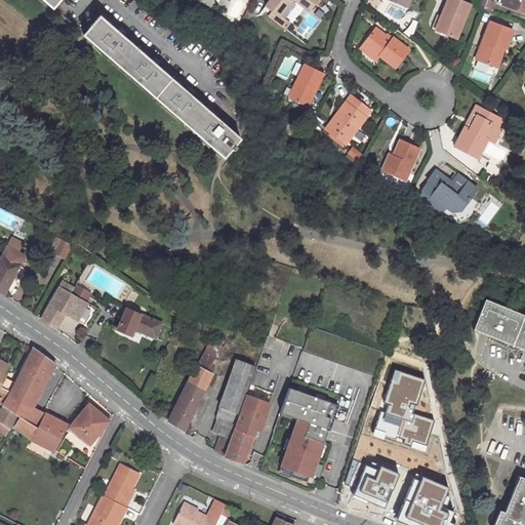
[(270,0),(266,6),(272,11),(279,16),(281,14),(291,0),(294,0),(304,7),(306,5),(311,9),(317,0),(270,0)]
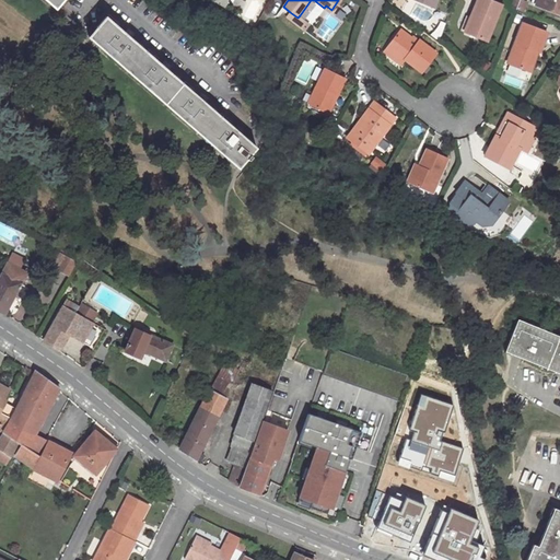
[(486,41),(501,3),(491,0),(476,0),(469,16),(473,19),(467,33),(486,41)]
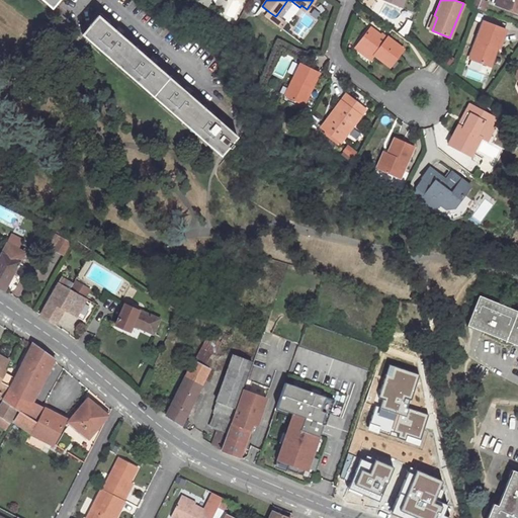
[(517,13),(517,0),(491,0),(491,3),(517,13)]
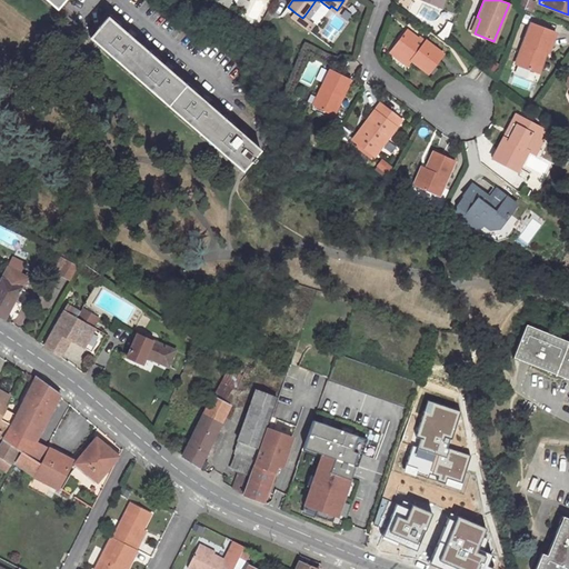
[(291,17),(309,31),(313,25),(305,16),(302,18),(295,12),(291,17)]
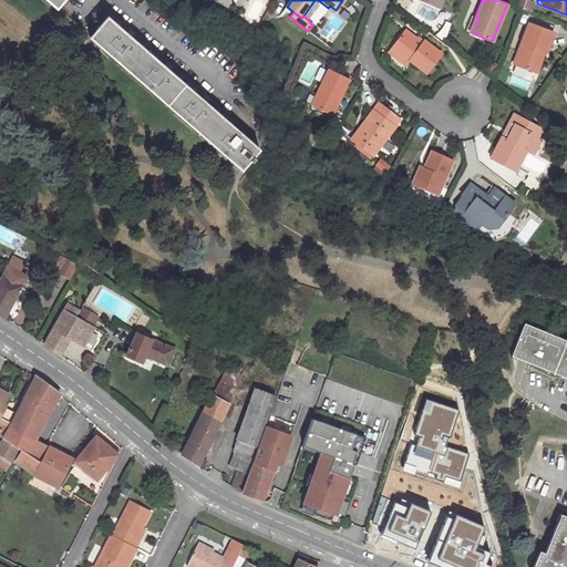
[(471,16),(465,29),(473,33),(478,19),(475,17),(471,16)]
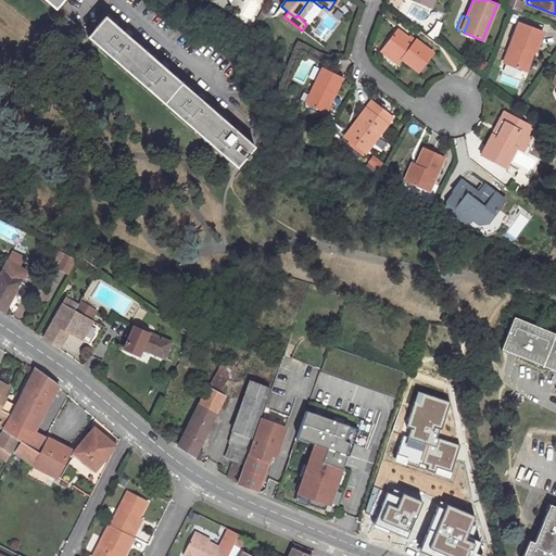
[(198,98),(167,72),(161,66),(130,39),(124,34),(105,17),(88,37),(237,167),(254,148),(240,136),(234,129),(203,103),(198,98)]
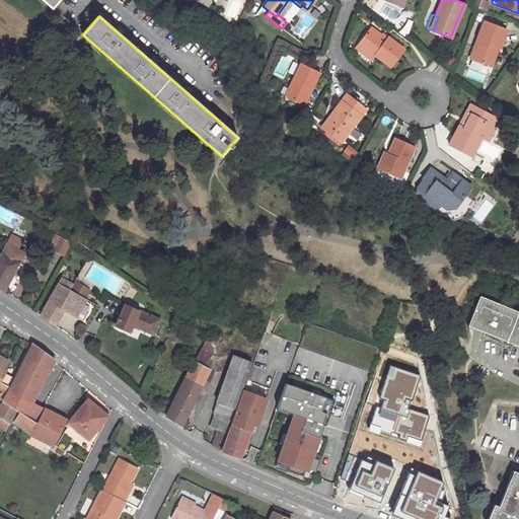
[(506,30),(484,21),(470,58),(488,65),(495,46),(499,47),(500,48),(506,30)]
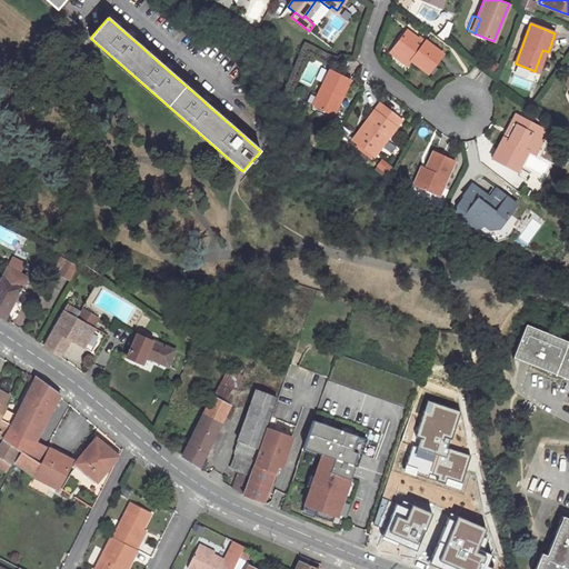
[(138,37),(131,30),(127,35),(133,40),(138,37)]
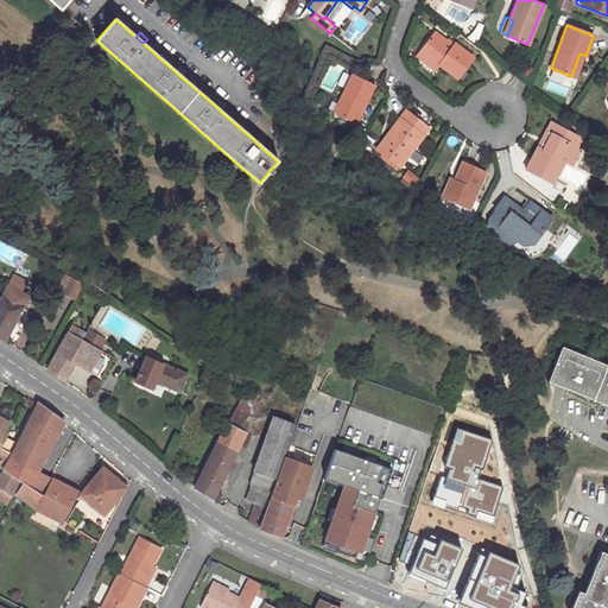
[(473,57),(455,43),(453,46),(434,32),(418,52),(437,67),(438,64),(457,78),(473,57)]
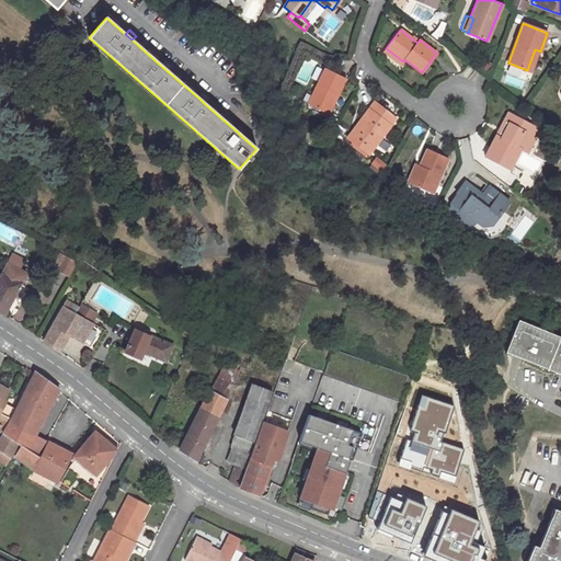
[(384,52),(401,64),(403,61),(386,48),(384,52)]
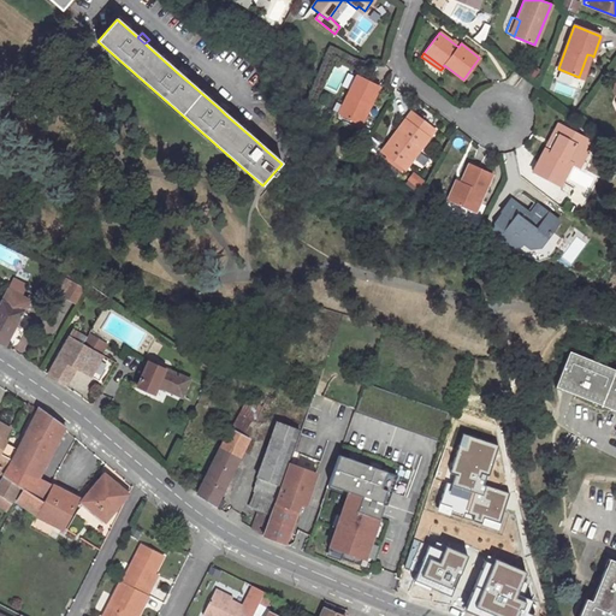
[(587,54),(579,77),(584,80),(592,55),(587,54)]
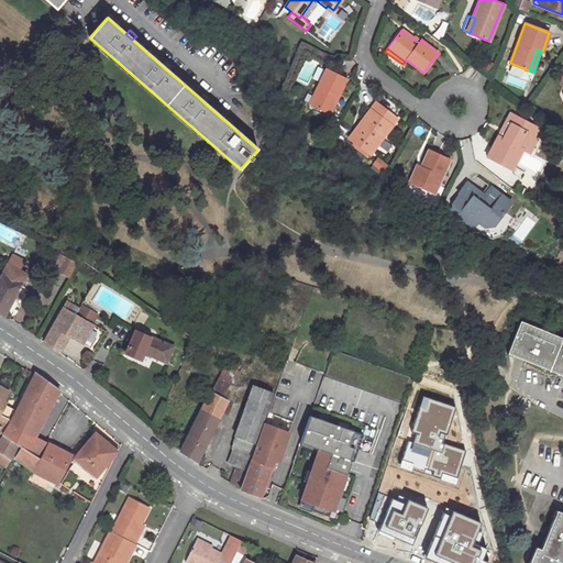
[(486,59),(481,68),(488,73),(494,64),(486,59)]
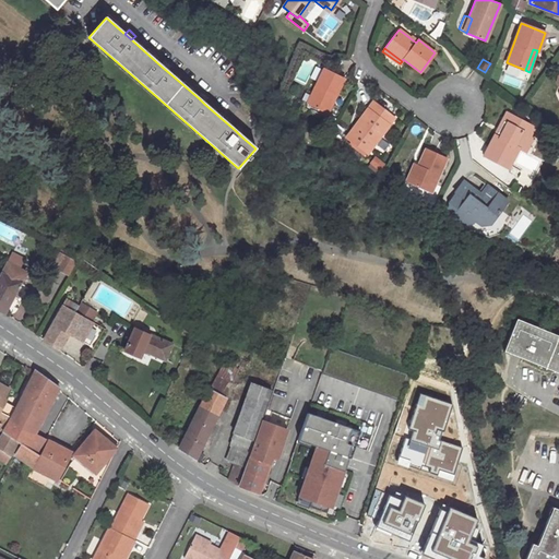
[(171,68),(165,62),(162,67),(168,72),(171,68)]
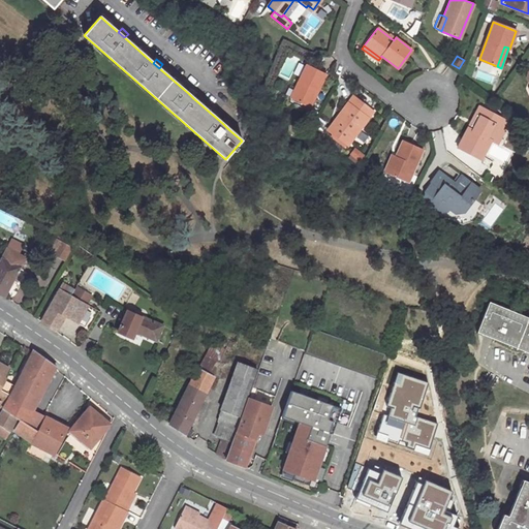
[(309,107),(325,73),(307,64),(298,81),(302,83),(293,100),(309,107)]
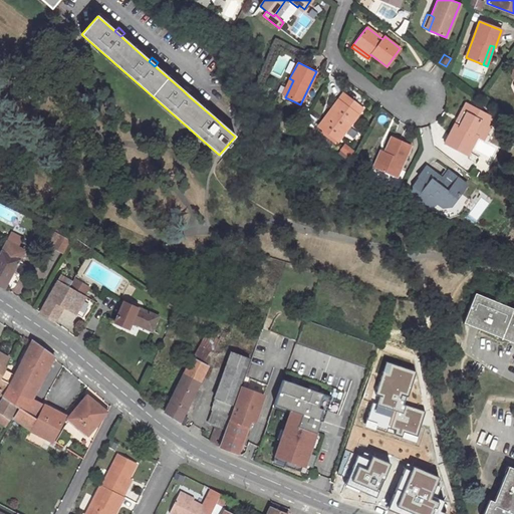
[(289,78),(282,95),(285,97),(293,80),(289,78)]
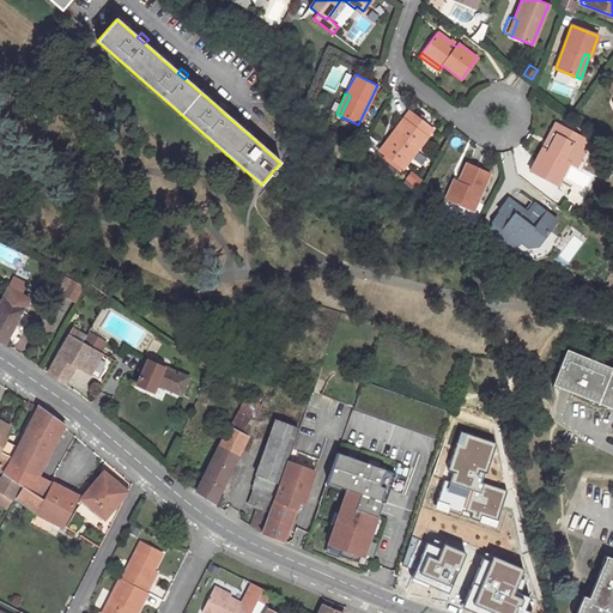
[(229,109),(222,103),(218,108),(224,114),(229,109)]
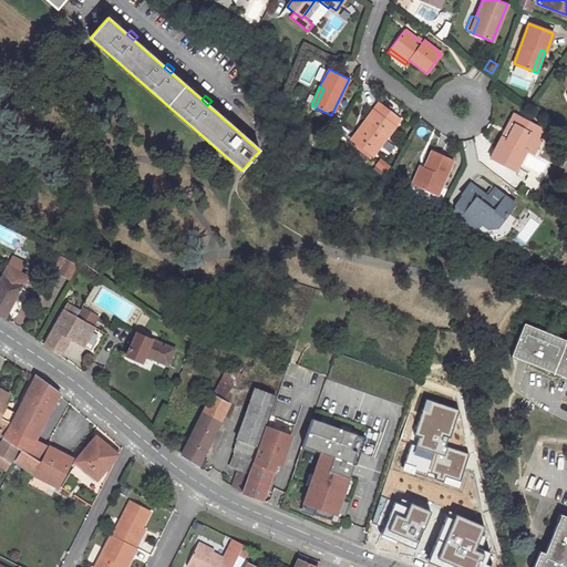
[(369,123),(354,142),(372,155),(400,120),(379,103),(366,120),(369,123)]
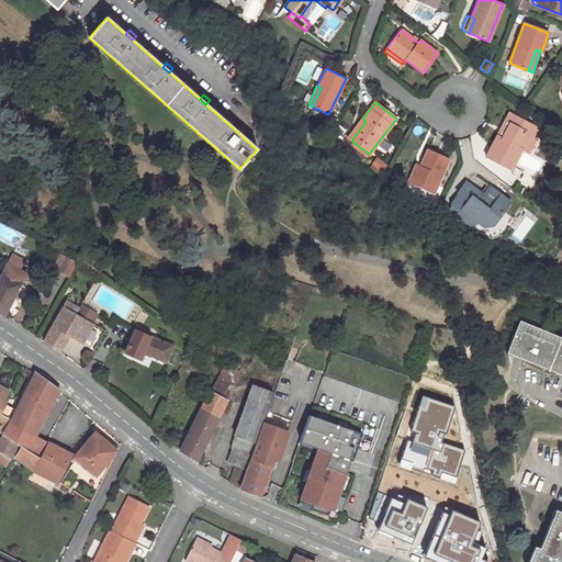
[(505,135),(515,115),(509,113),(498,132),(505,135)]
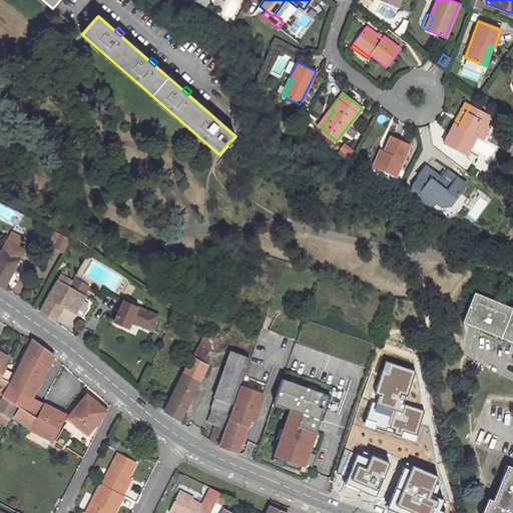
[(470,105),(461,123),(455,120),(444,142),(458,150),(460,147),(468,151),(475,136),(479,138),(486,125),(490,116),(470,105)]
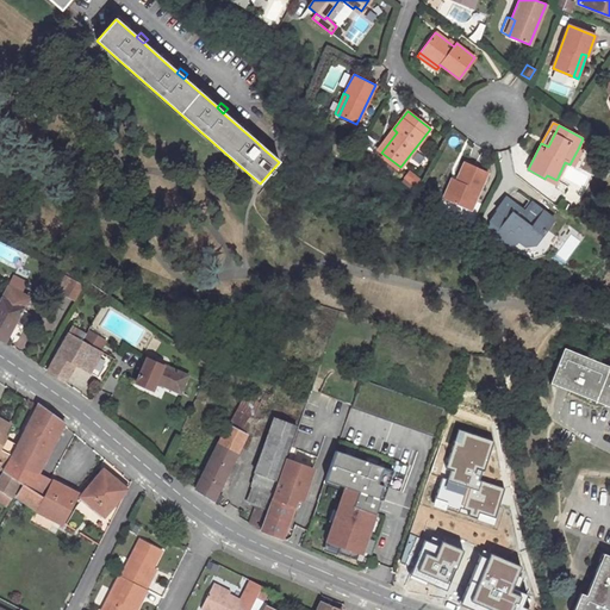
[(381,153),(397,132),(393,129),(378,150),(381,153)]
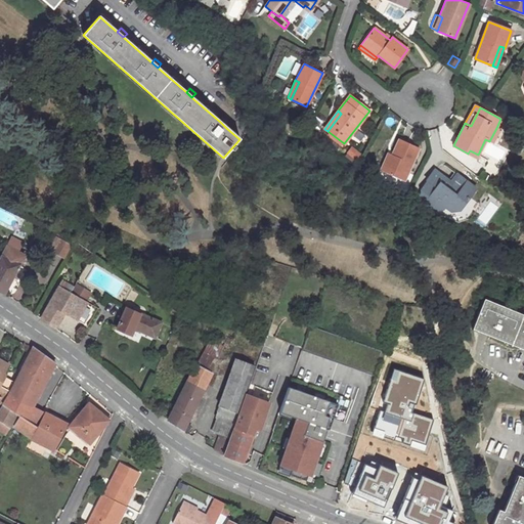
[(229,124),(223,119),(220,122),(226,128),(229,124)]
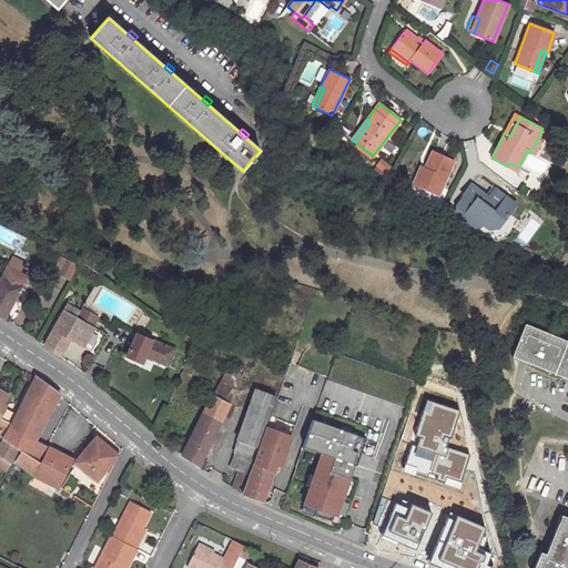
[(534,155),(541,141),(538,139),(530,153),(534,155)]
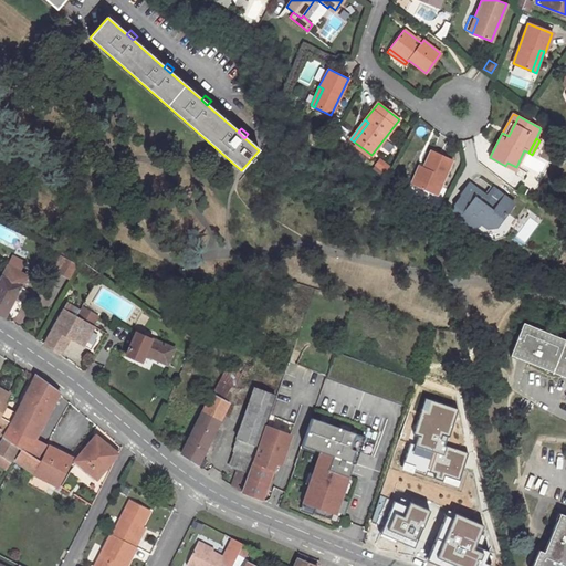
[(423,167),(416,186),(436,195),(452,159),(431,149),(423,167)]
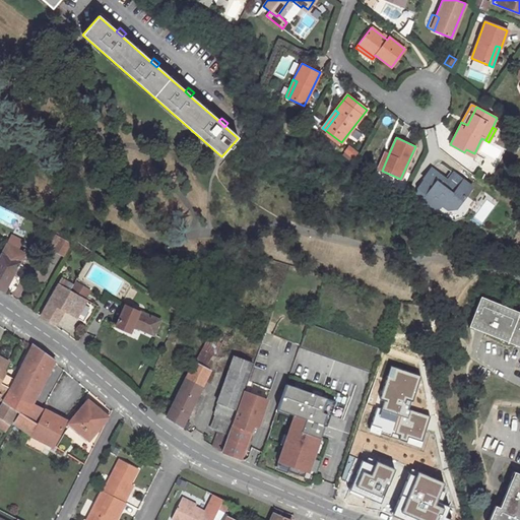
[(347,145),(343,151),(348,154),(352,149),(347,145)]
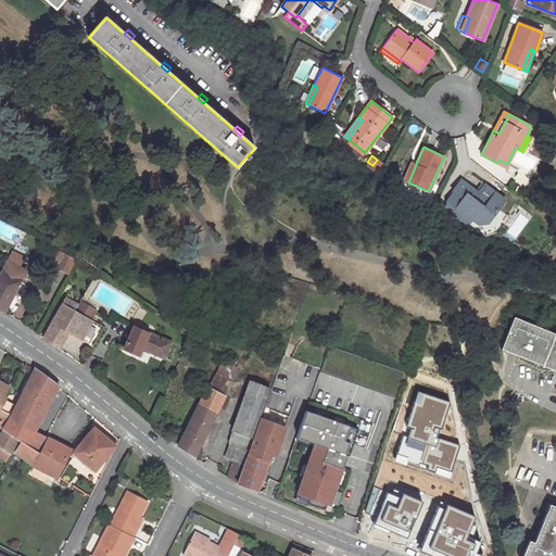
[(373,165),(378,171),(382,164),(377,160),(373,165)]
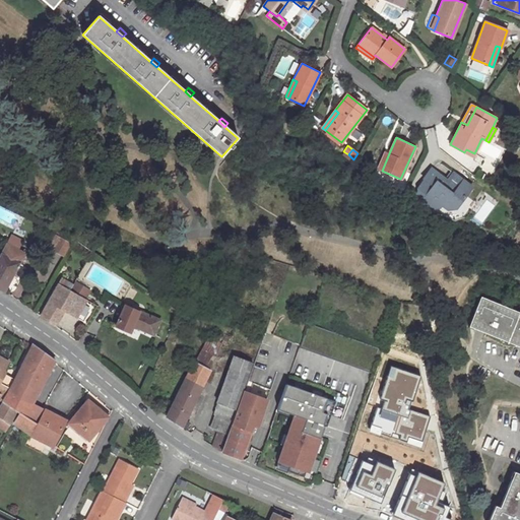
[(385,151),(377,169),(382,171),(389,153),(385,151)]
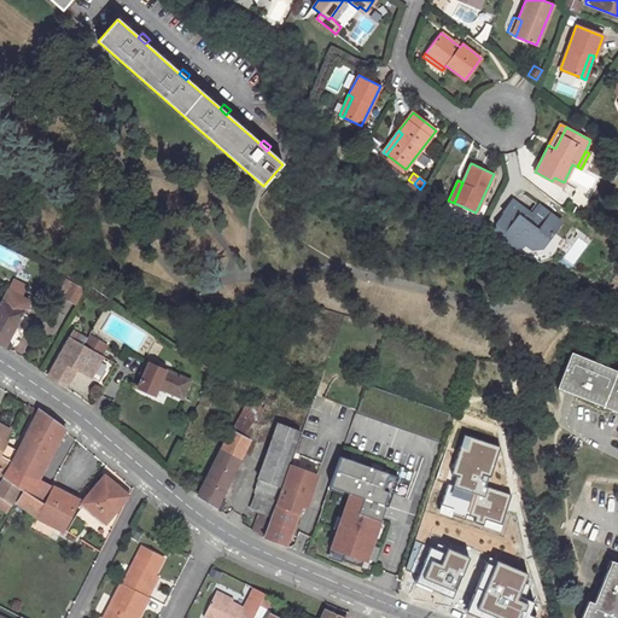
[(505,213),(500,220),(501,221),(491,234),(500,242),(502,238),(516,248),(519,244),(523,246),(525,244),(531,249),(542,248),(552,234),(542,226),(551,214),(538,204),(531,214),(513,199),(503,211),(505,213)]
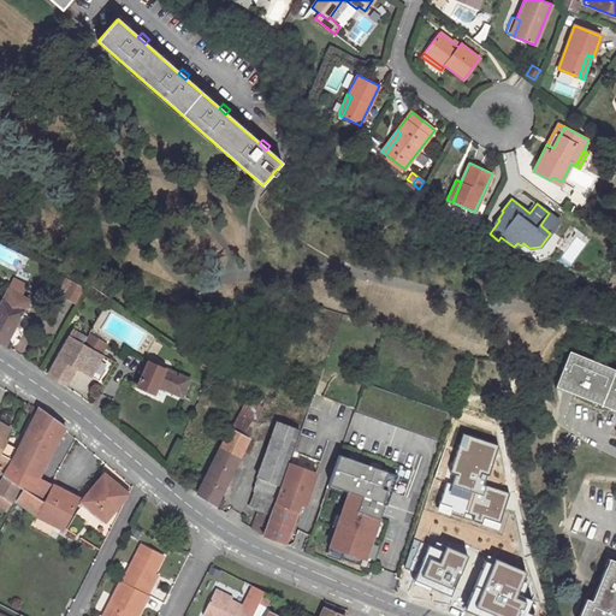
[(550,234),(558,221),(549,213),(540,225),(550,234)]
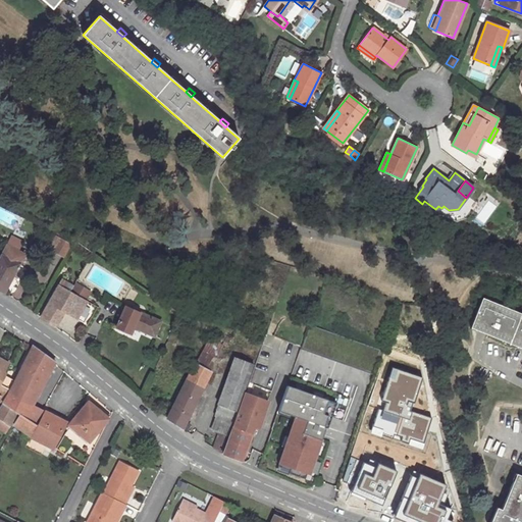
[(63,258),(71,245),(60,238),(52,251),(63,258)]
